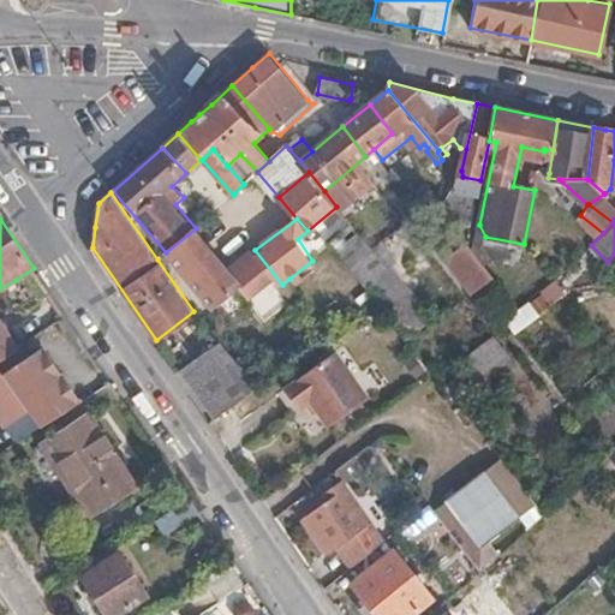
[(215,309),(244,285),(230,268),(196,228),(166,252),(215,309)]
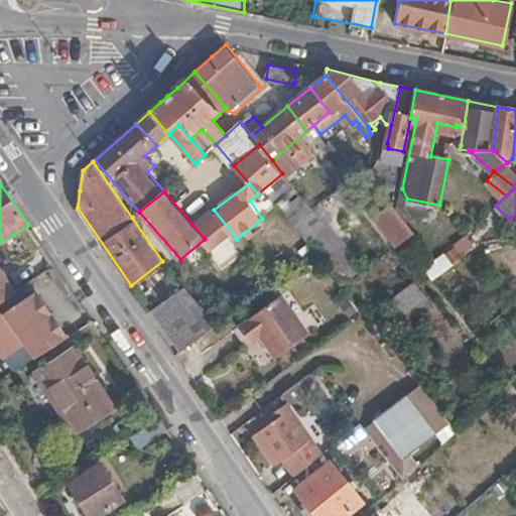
[(392,204),(375,216),(397,245),(413,232),(392,204)]
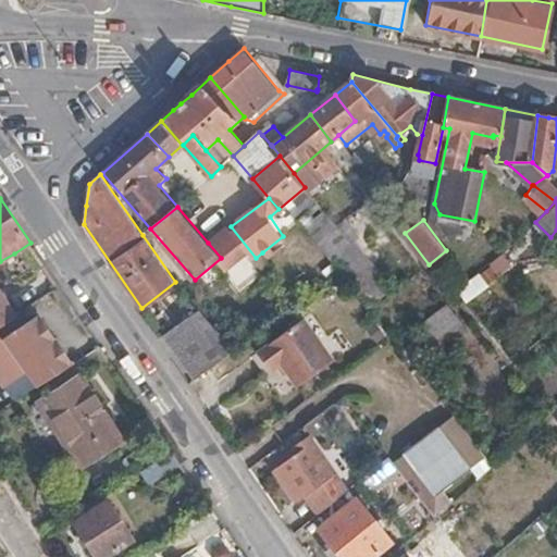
[(234,273),(256,258),(231,226),(208,243),(221,258),(234,273)]
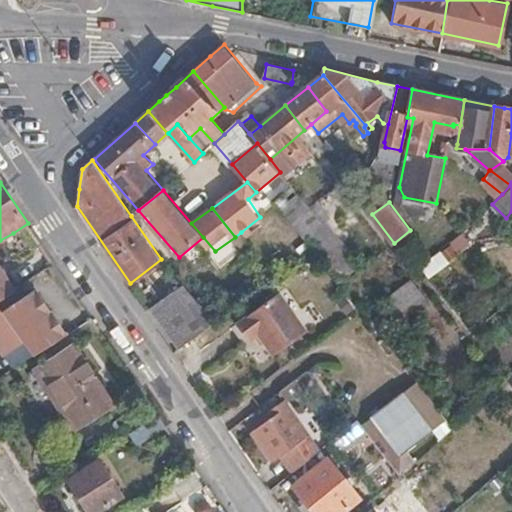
[(40,241),(28,223),(13,233),(25,251),(40,241)]
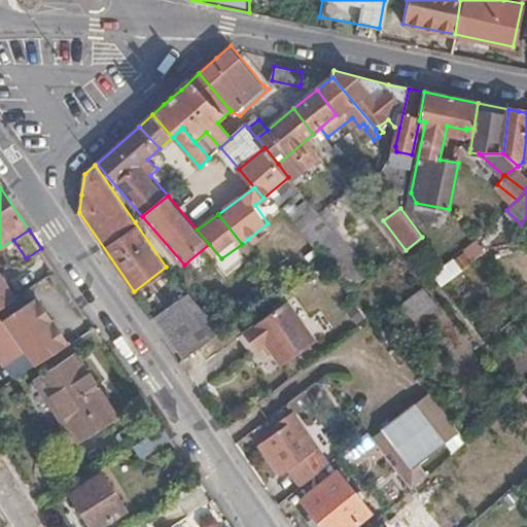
[(452,256),(462,269),(484,251),(473,239),(452,256)]
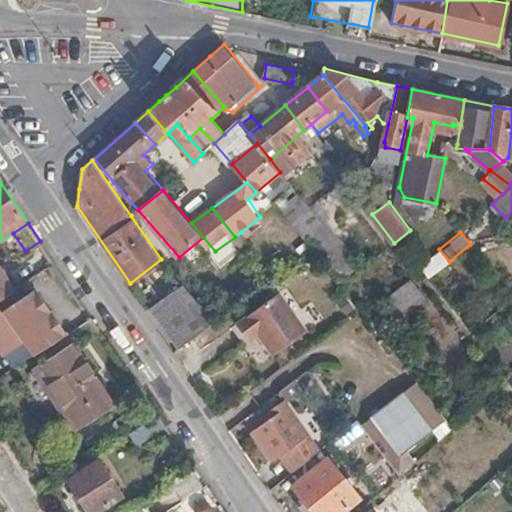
[(425,278),(446,263),(438,251),(416,266),(425,278)]
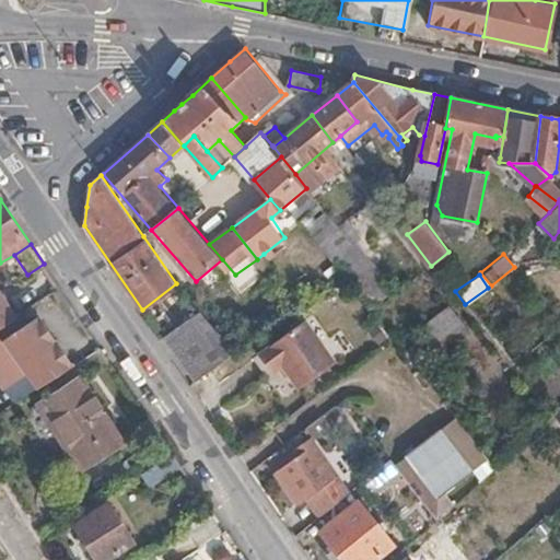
[(0,289),(0,322),(14,313),(0,289)]
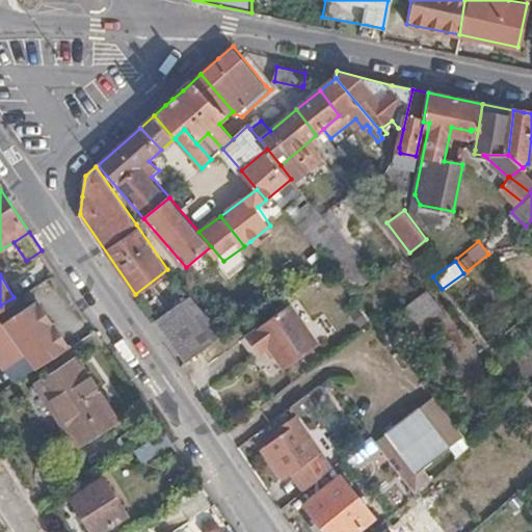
[(419,337),(446,317),(426,289),(399,309),(419,337)]
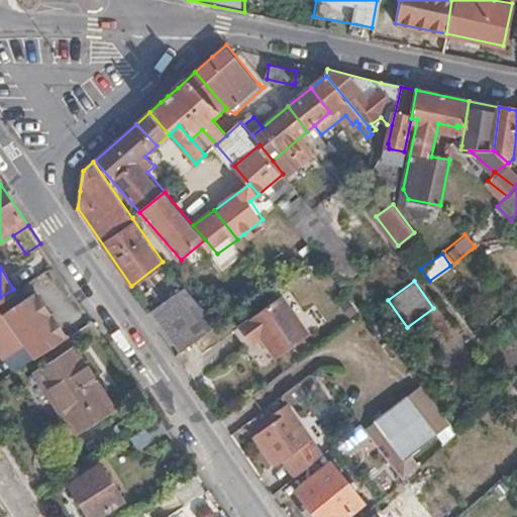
[(152,309),(182,349),(219,324),(184,285),(152,309)]
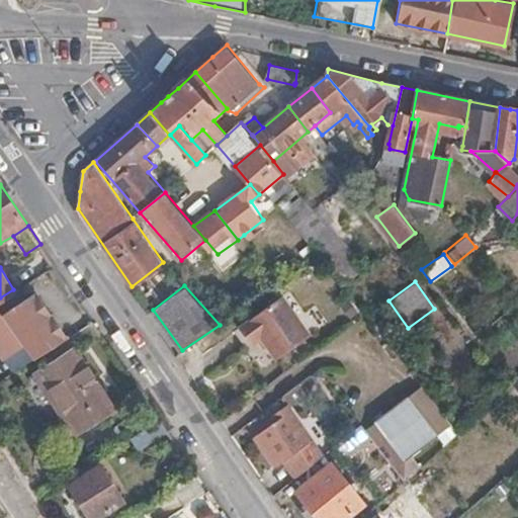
[(283,297),(240,327),(252,344),(259,339),(262,336),(271,349),(279,358),(312,336),(283,297)]
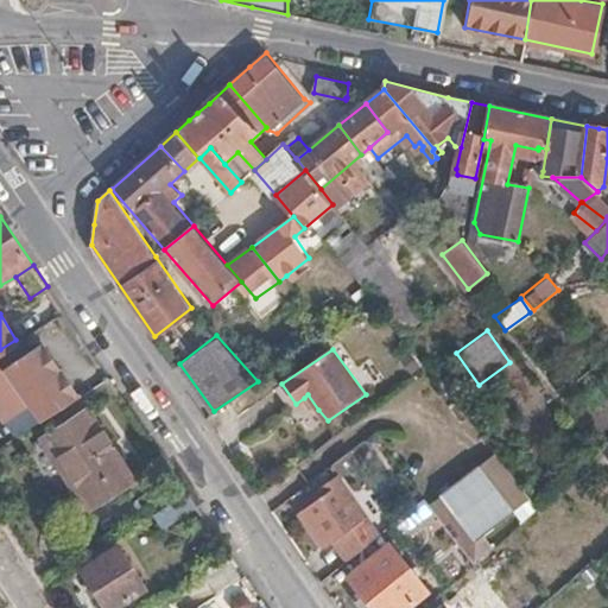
[(0,413),(5,422),(27,406),(0,362),(0,413)]
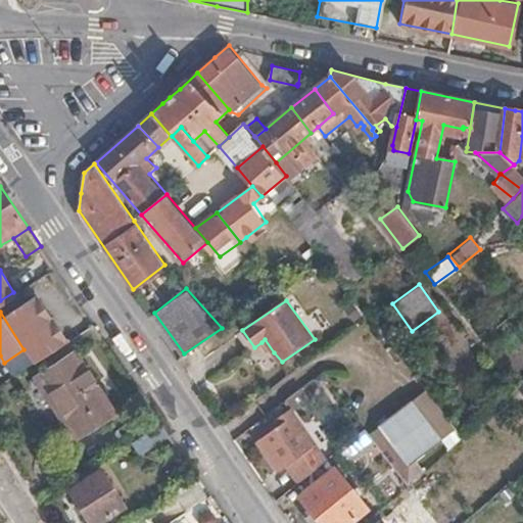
[(262,342),(271,354),(274,352),(265,339),(262,342)]
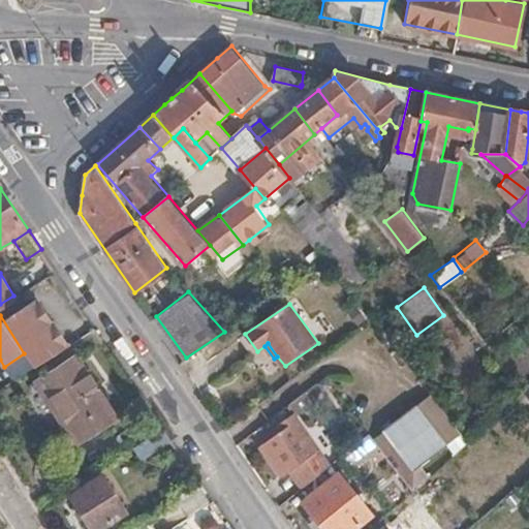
[(78,354),(39,379),(72,431),(86,424),(91,432),(117,415),(78,354)]
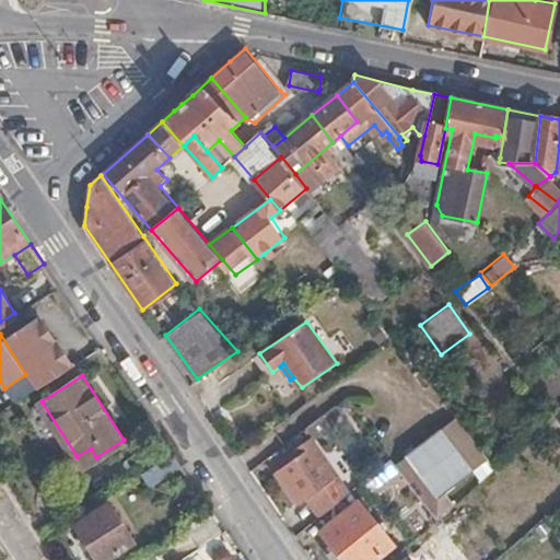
[(322,417),(310,426),(317,435),(329,427),(322,417)]
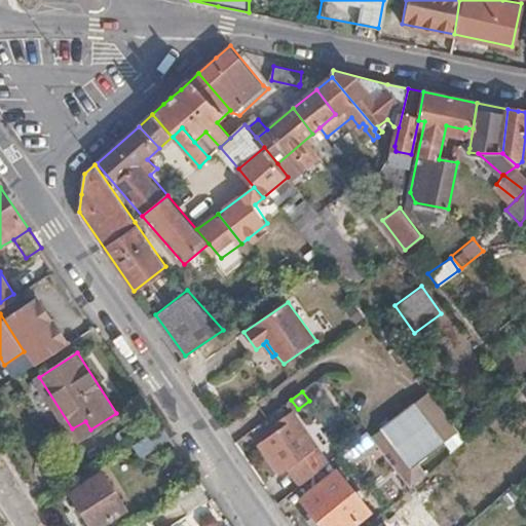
[(455,453),(470,442),(429,391),(414,403),(447,443),(455,453)]
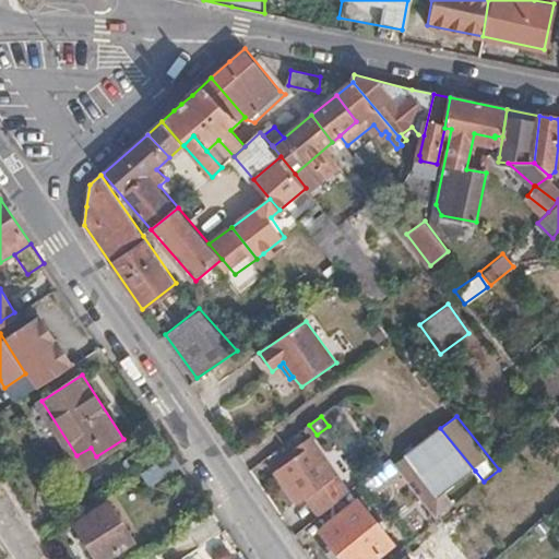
[(440,500),(475,471),(440,428),(406,455),(440,500)]
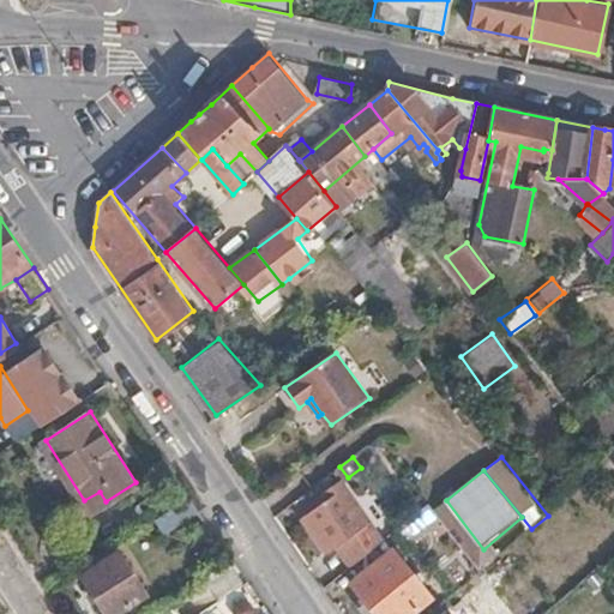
[(342,541),(357,560),(386,537),(341,480),(324,493),(324,494),(330,501),(307,519),(306,521),(330,551),(342,541)]
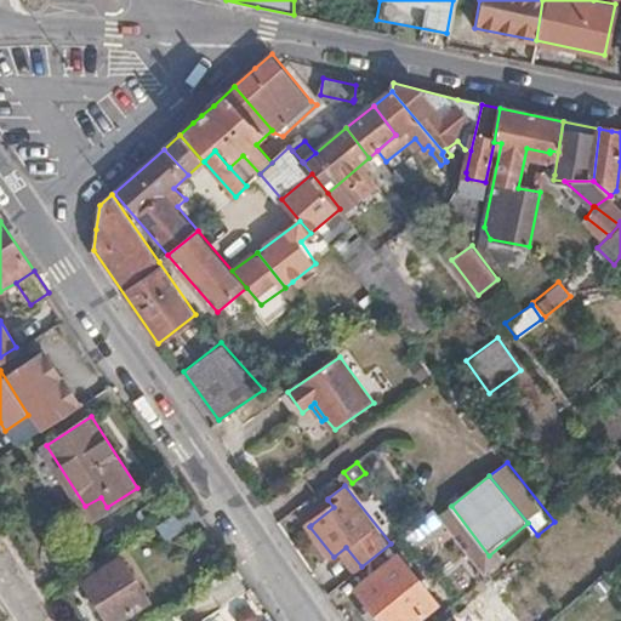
[(305,518),(311,525),(334,507),(328,500),(305,518)]
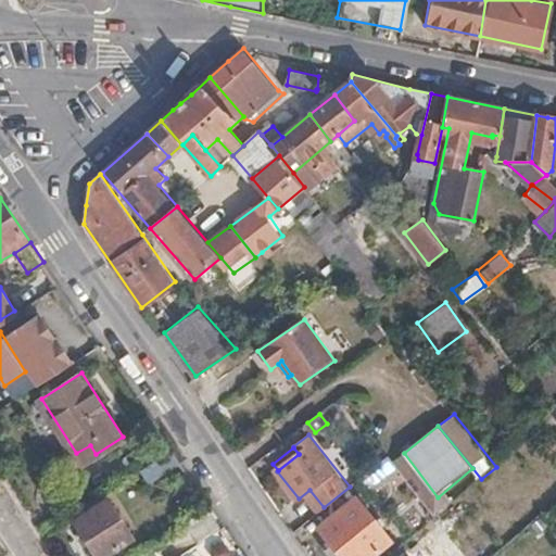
[(180,460),(173,449),(143,466),(152,479),(180,460)]
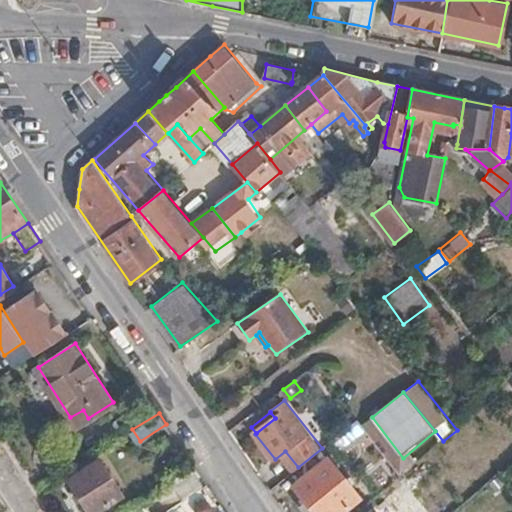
[(367,432),(392,466),(403,458),(372,417),(361,425),(367,432)]
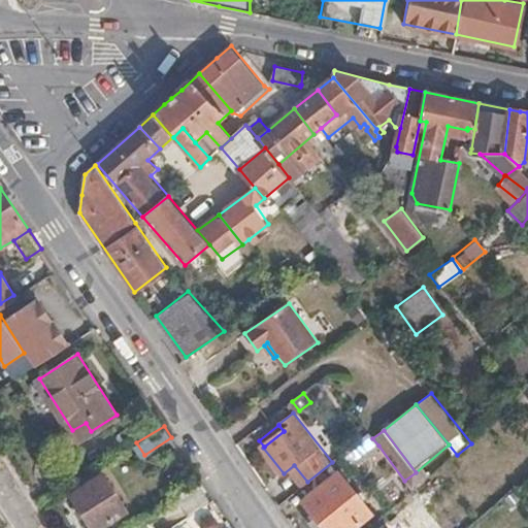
[(355,465),(378,446),(372,438),(369,433),(344,452),(355,465)]
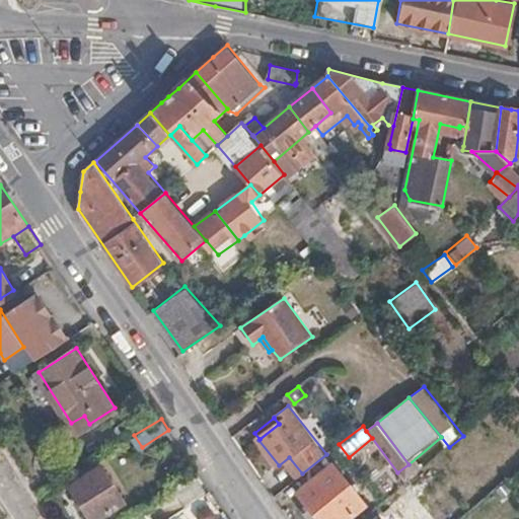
[(100,464),(70,484),(91,518),(97,518),(125,502),(100,464)]
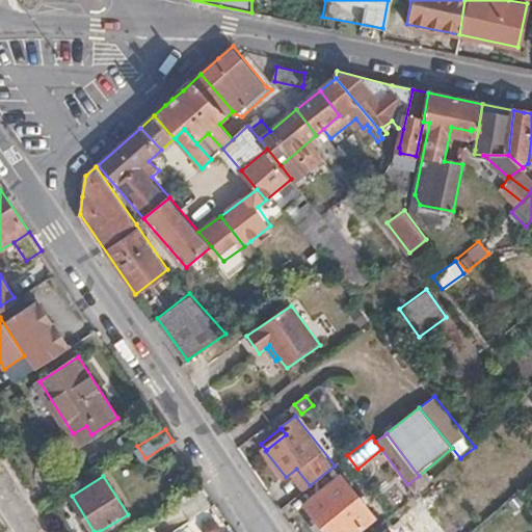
[(341,476),(306,503),(327,531),(353,531),(373,517),(341,476)]
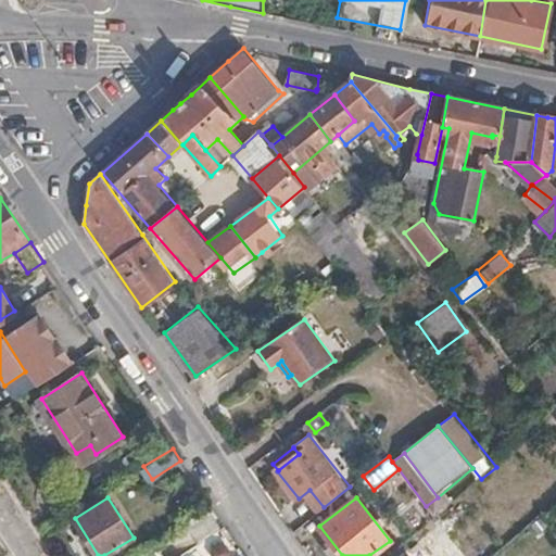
[(469,555),(443,522),(420,541),(432,555),(469,555)]
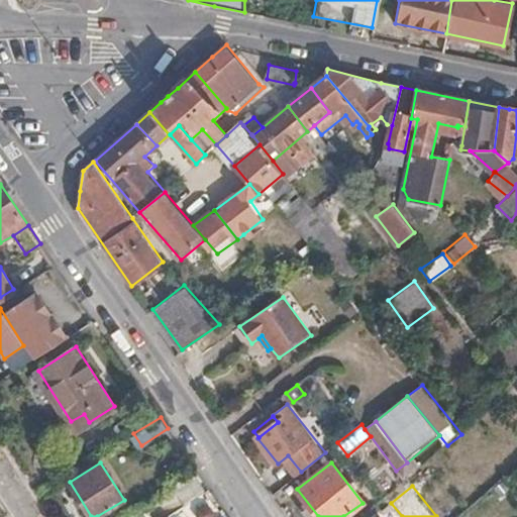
[(402,516),(391,503),(376,515),(378,516),(402,516)]
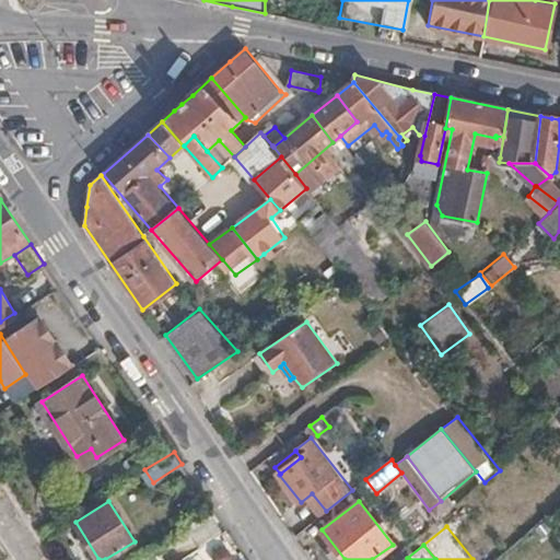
[(206,559),(200,549),(181,559),(206,559)]
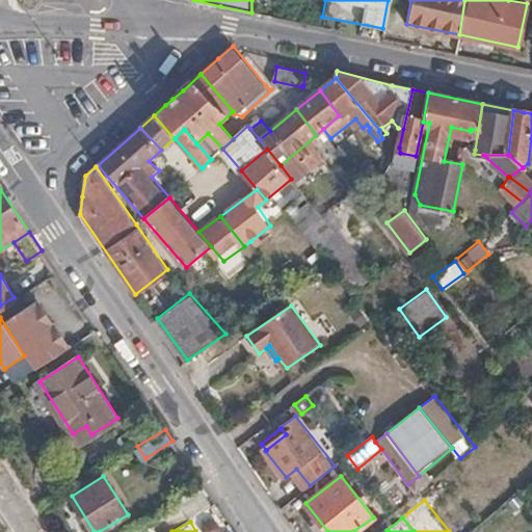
[(222,531),(216,522),(200,531),(222,531)]
